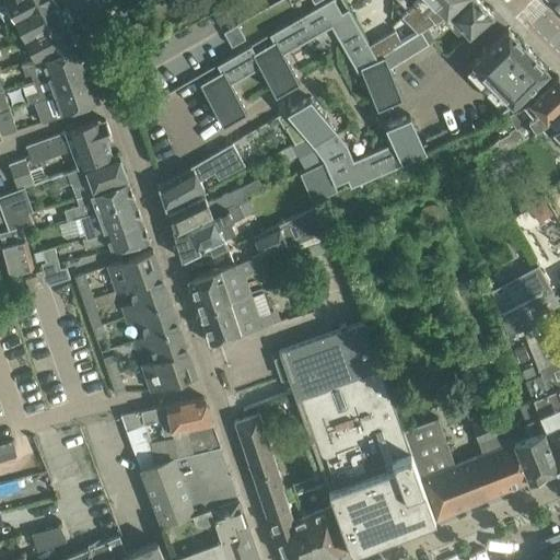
[(11,0),(3,4),(0,6),(0,13),(6,24),(15,20),(55,0),(54,0),(11,0)]
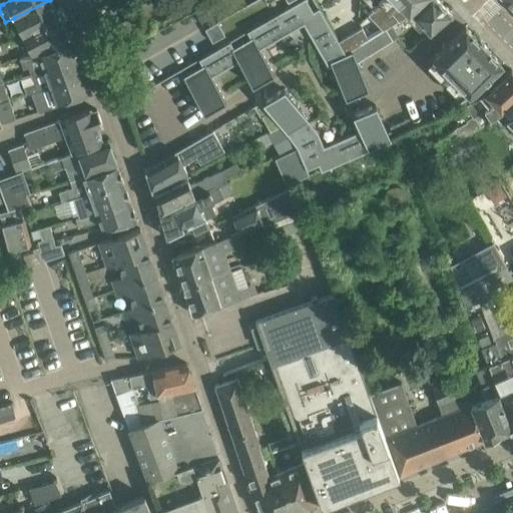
[(50,0),(14,18),(23,35),(33,31),(34,33),(60,20),(50,0)]
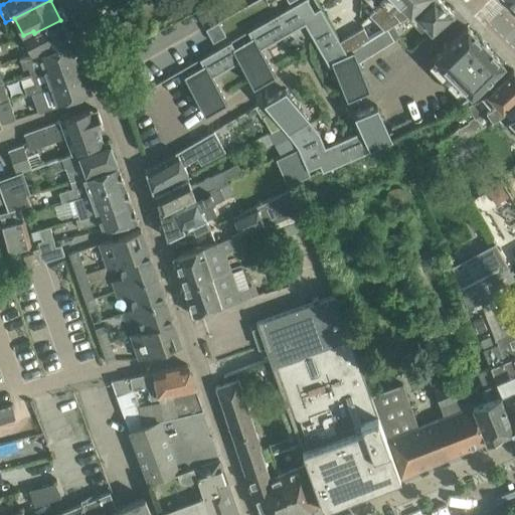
[(307,0),(302,0),(274,16),(285,35),(304,24),(318,47),(337,36),(320,7),(314,11),(307,0)]
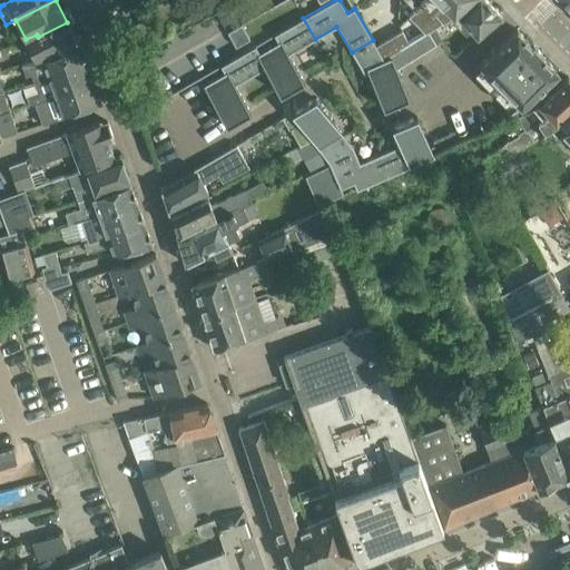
[(405,0),(415,10),(410,16),(418,25),(425,32),(454,15),(457,12),(470,0),(405,0)]
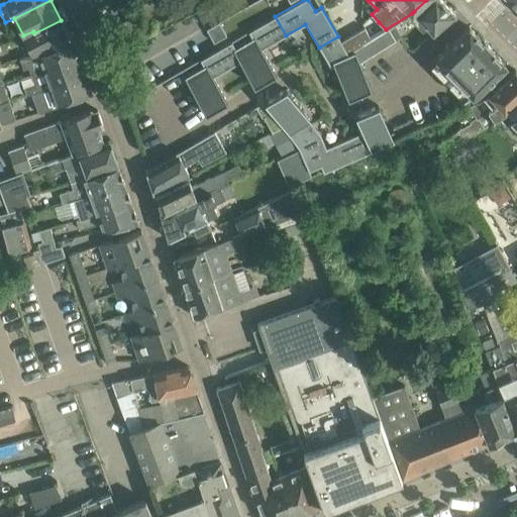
[(442,0),(426,0),(414,11),(432,31),(438,26),(454,12),(442,0)]
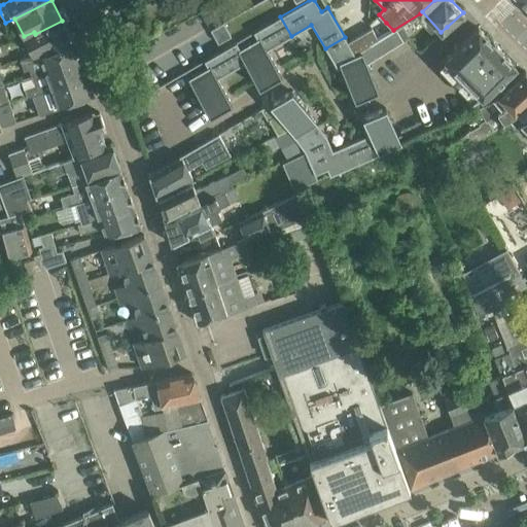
[(526,0),(518,0),(526,9),(526,0)]
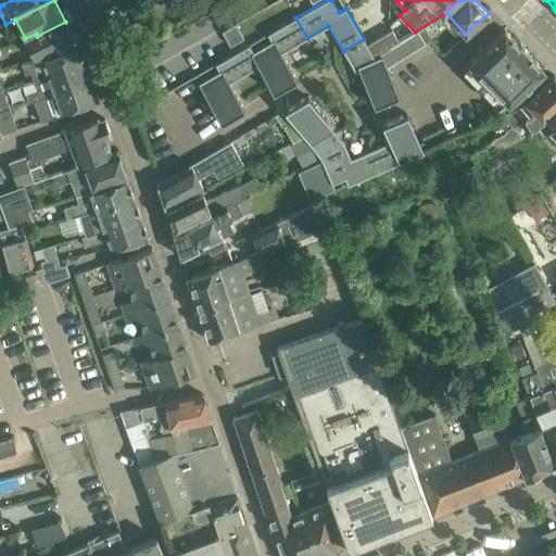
[(223,4),(211,12),(218,25),(231,19),(223,4)]
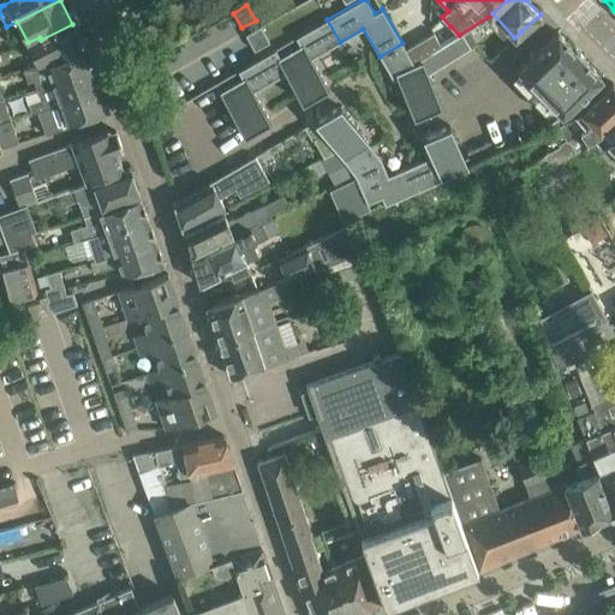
[(280,57),(279,58),(287,72),(285,73),(302,102),(305,100),(327,87),(311,59),(340,42),(327,19),(296,37),(299,46),(280,57)]
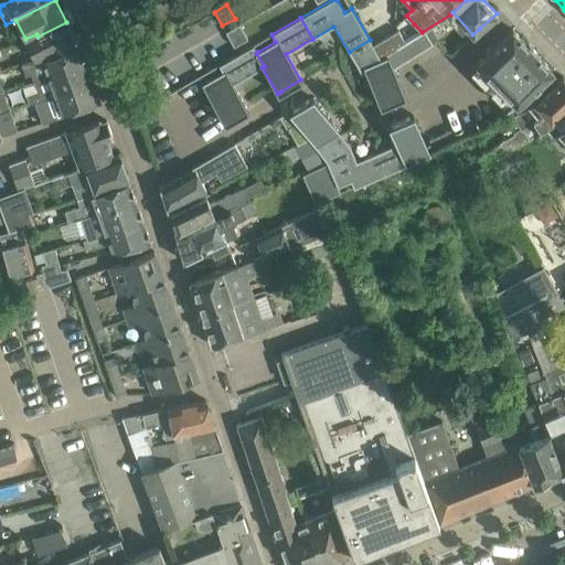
[(36,34),(25,39),(25,40),(35,59),(80,46),(66,22),(38,36),(36,34)]
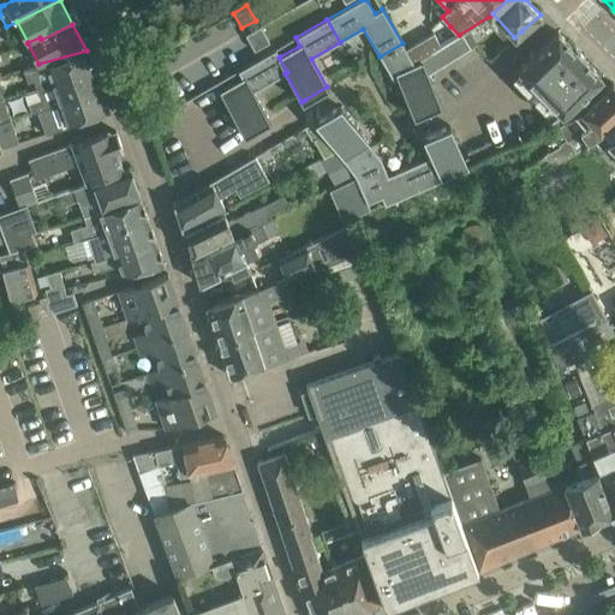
[(261,27),(245,36),(254,51),(269,42),(261,27)]
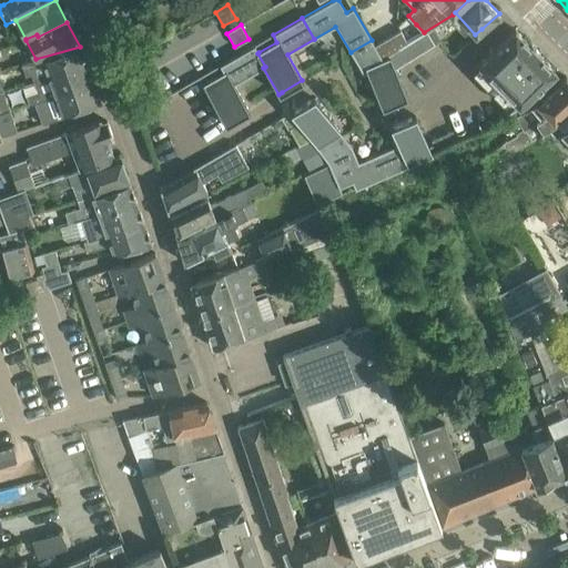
[(515,29),(478,64),(518,107),(525,102),(556,72),(538,52),(539,51),(535,47),(534,49),(515,29)]
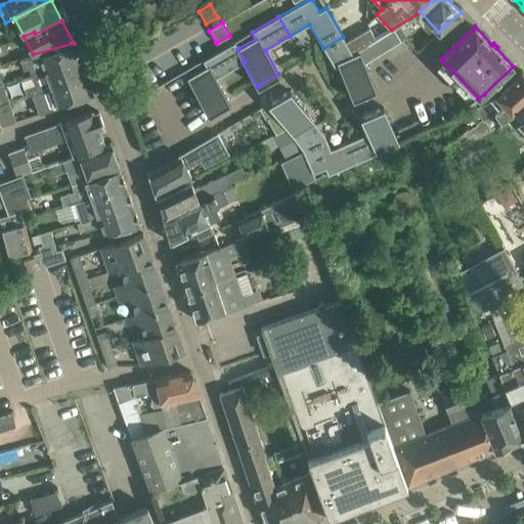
[(368,29),(347,42),(354,54),(359,51),(363,48),(368,45),(367,44),(370,42),(376,39),(370,31),(368,29)]
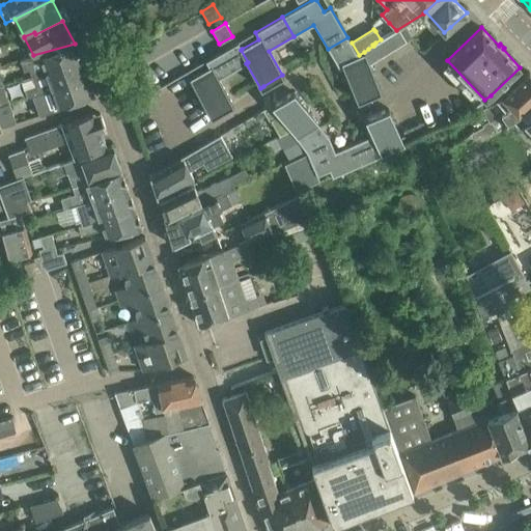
[(399,30),(393,34),(399,46),(406,42),(399,30)]
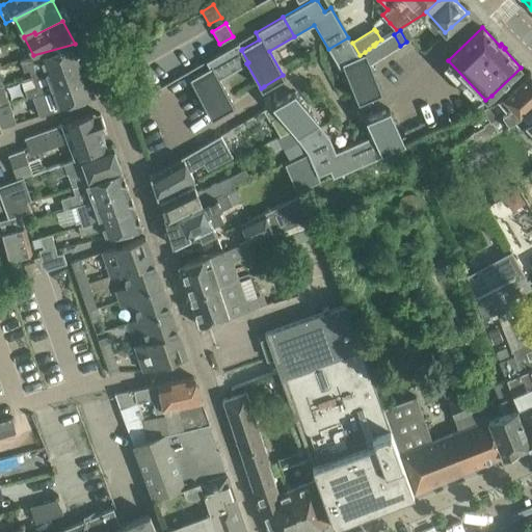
[(394,34),(388,37),(394,49),(400,46),(394,34)]
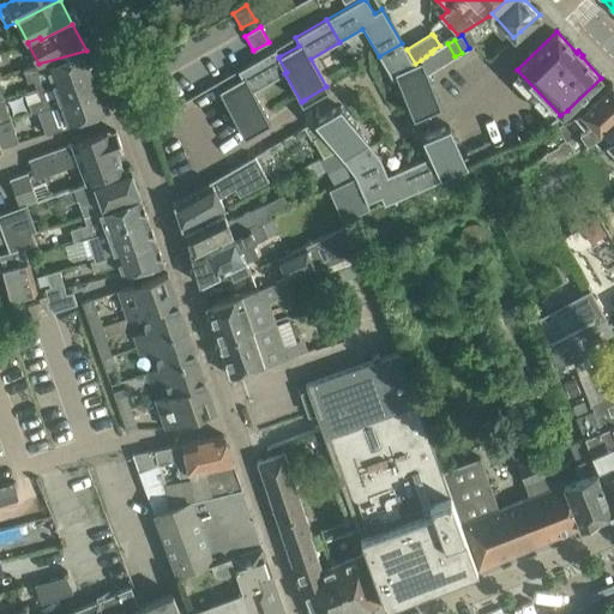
[(402,43),(379,56),(393,82),(397,79),(413,116),(435,106),(435,107),(440,104),(427,74),(421,61),(414,65),(402,43)]
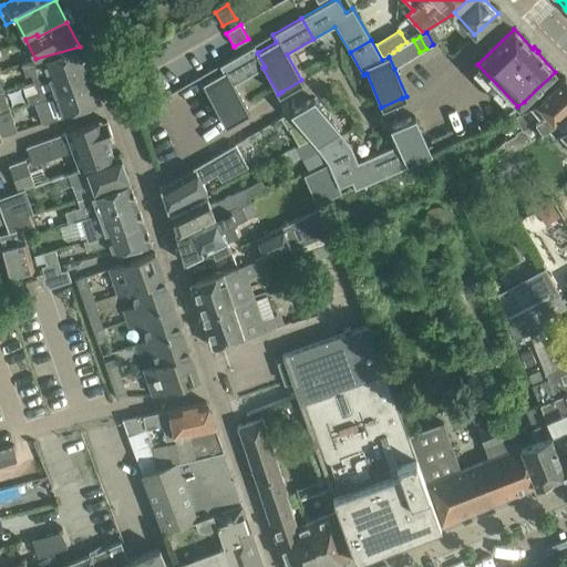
[(413,40),(406,44),(414,57),(420,52),(413,40)]
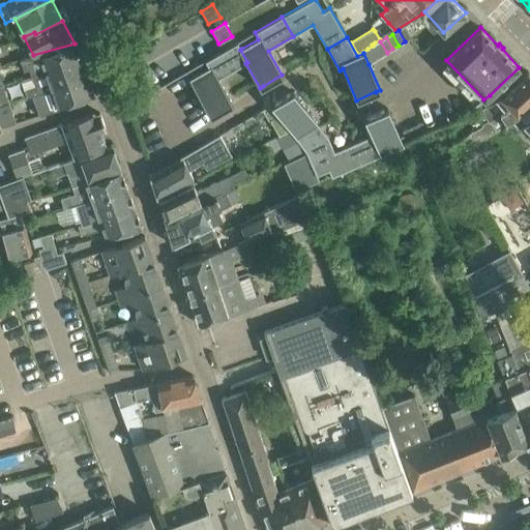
[(380,41),(374,45),(381,57),(387,53),(380,41)]
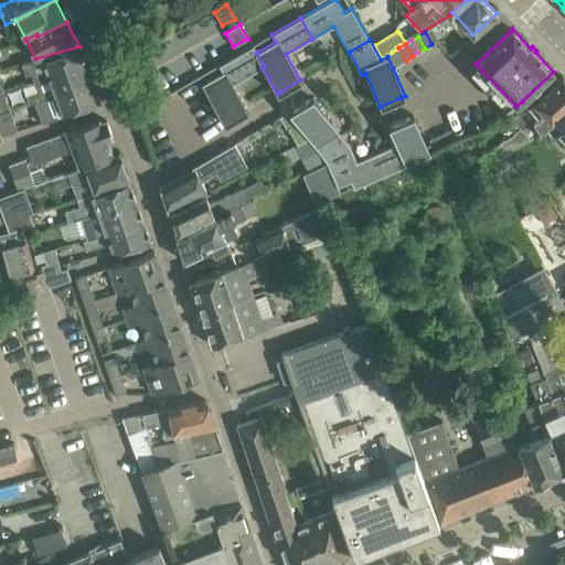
[(220,74),(201,85),(224,124),(227,123),(227,121),(247,110),(233,84),(262,67),(264,66),(256,53),(257,52),(253,45),(215,66),(220,74)]
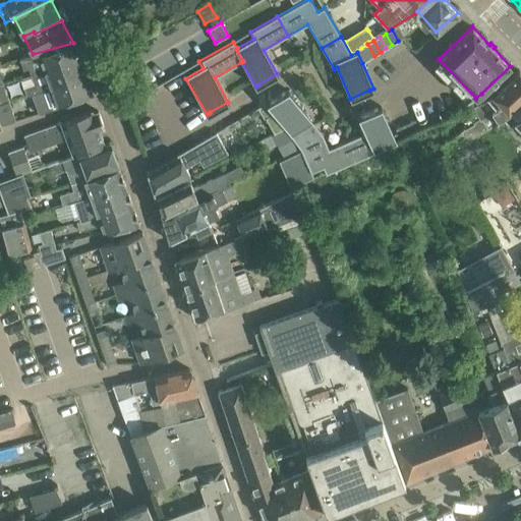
[(33,54),(19,59),(22,68),(23,70),(29,68),(31,75),(42,71),(79,60),(73,43),(33,54)]
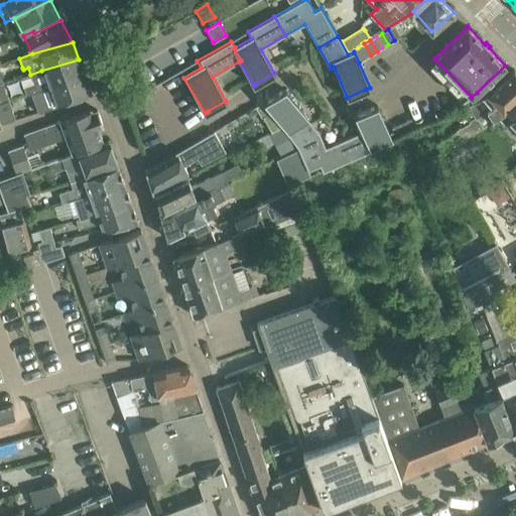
[(363,44),(358,47),(365,58),(371,55),(364,43),(363,44)]
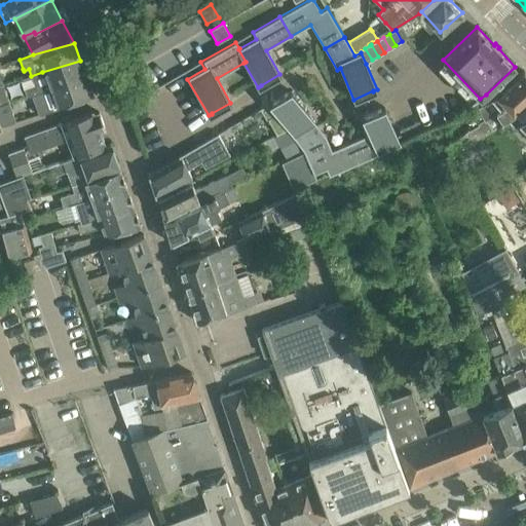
[(365,48),(361,51),(361,52),(366,64),(372,60),(365,48)]
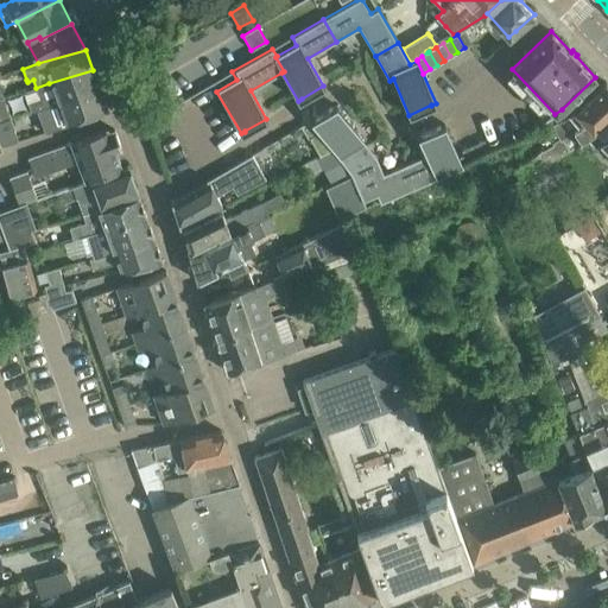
[(36,88),(24,92),(26,99),(31,112),(37,109),(100,89),(93,70),(49,83),(36,88)]
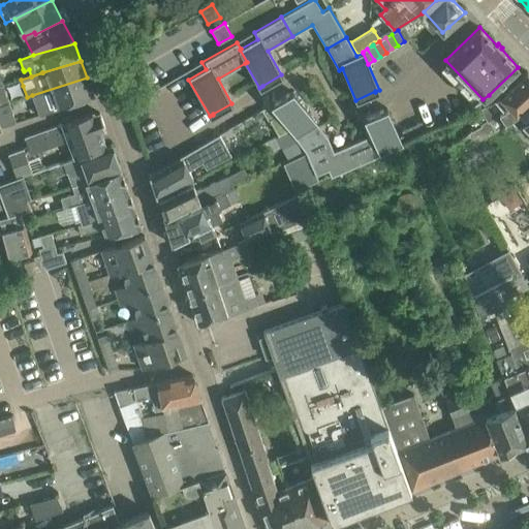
[(453,156),(455,155),(484,135),(509,119),(517,114),(527,107),(528,104),(528,73),(527,71),(506,90),(500,96),(500,95),(498,95),(478,107),(486,120),(479,124),(480,125),(446,147),(453,156)]
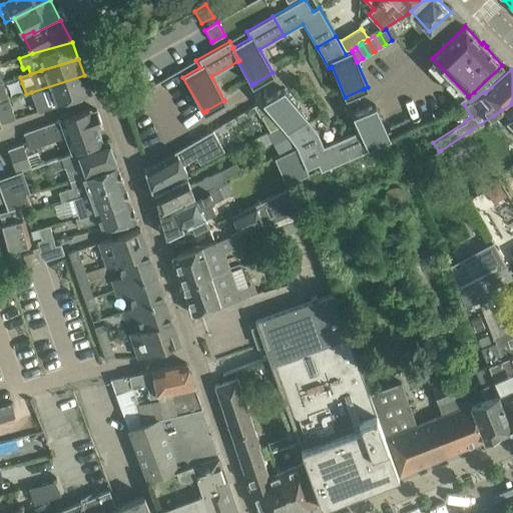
[(84,75),(31,92),(37,110),(58,104),(57,102),(90,92),(84,75)]
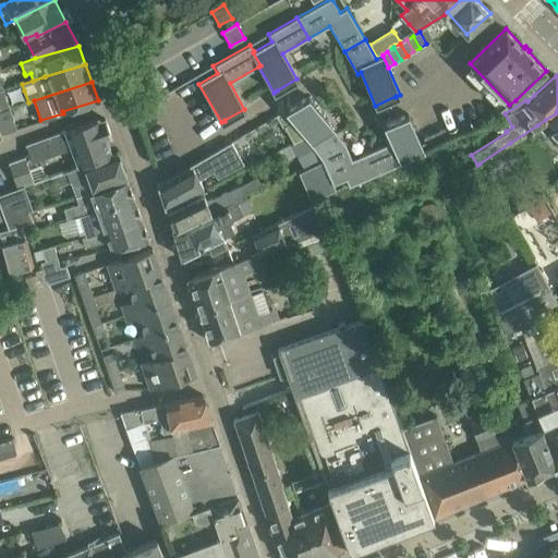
[(2,91),(0,91),(0,111),(10,109),(2,91)]
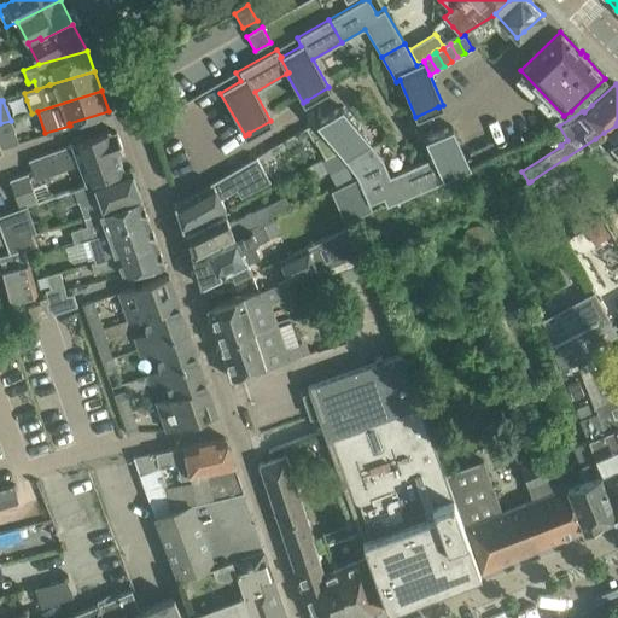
[(350,168),(356,175),(380,158),(372,146),(342,108),(320,120),(315,122),(325,134),(339,152),(350,168)]
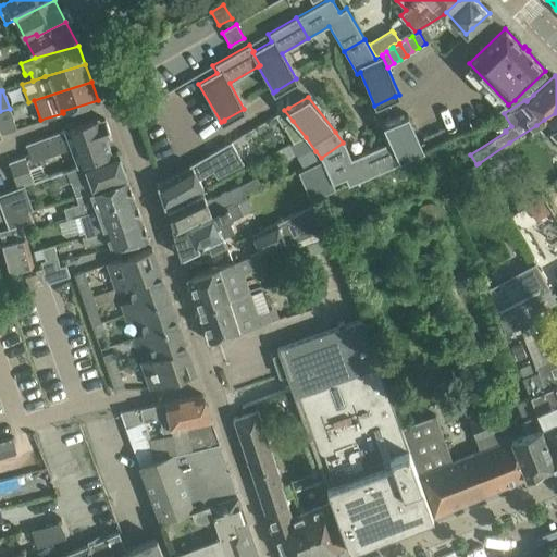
[(0,131),(0,132),(5,130),(16,126),(10,109),(0,111),(0,131)]
